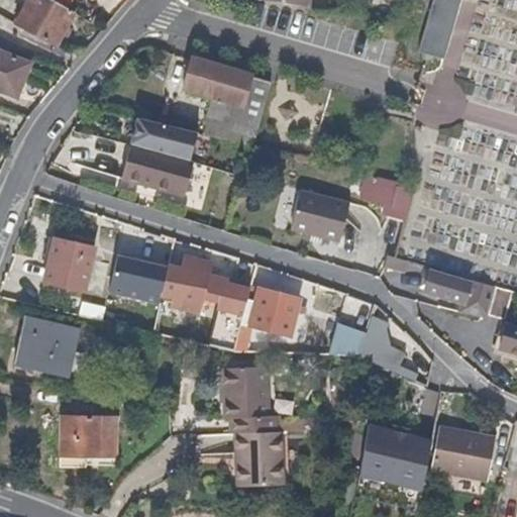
[(28,0),(16,25),(60,46),(75,14),(47,0),(28,0)]
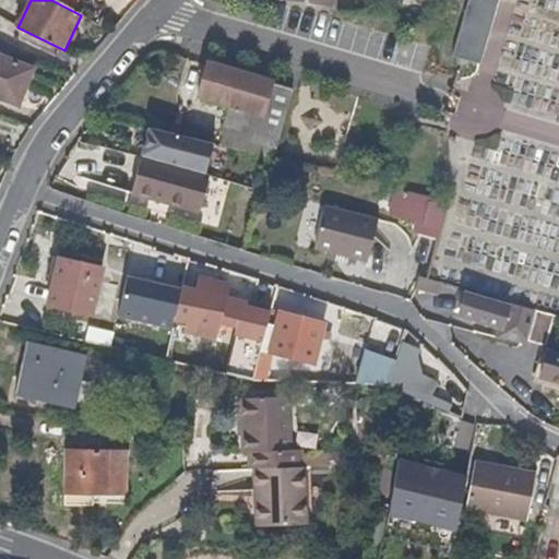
[(51,0),(81,15),(88,0),(51,0)]
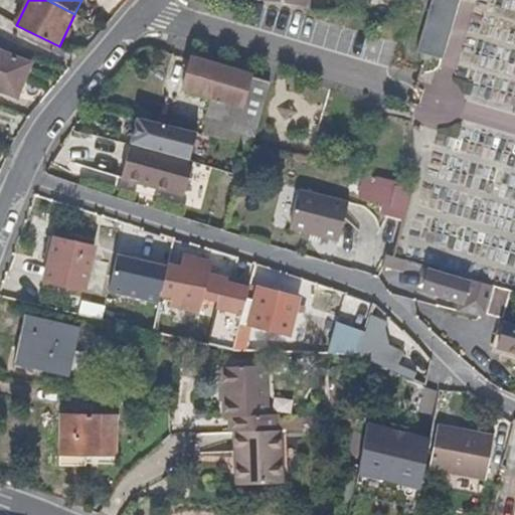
[(434,0),(418,50),(444,58),(460,0),(434,0)]
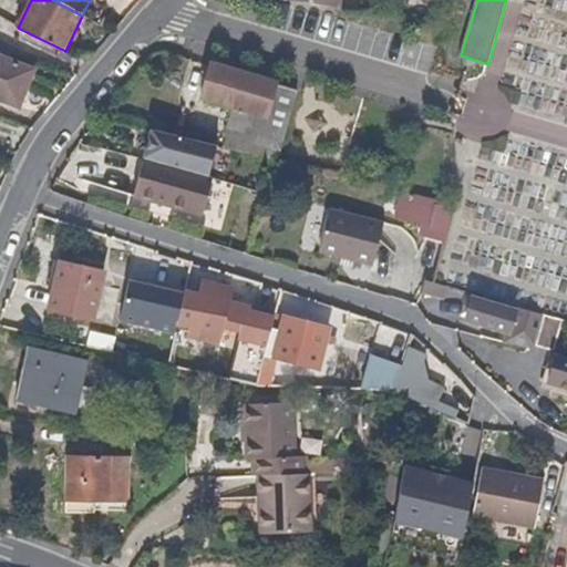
[(34,72),(0,58),(0,100),(21,109),(34,72)]
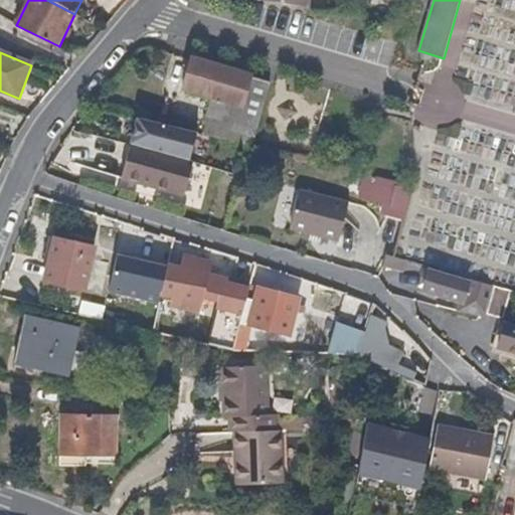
[(270,81),(191,56),(183,88),(213,97),(208,121),(254,135),(270,81)]
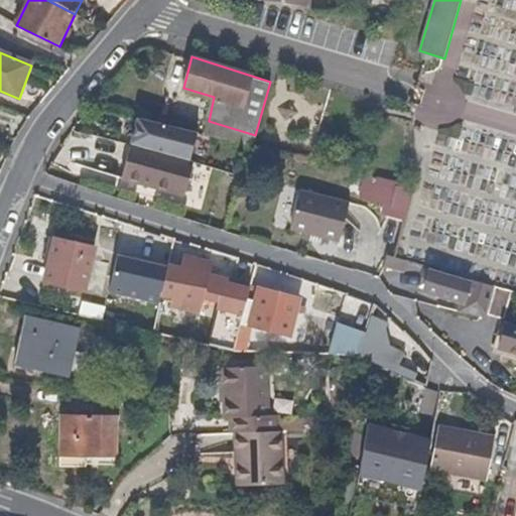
[(134,143),(191,159),(199,133),(140,118),(134,143)]
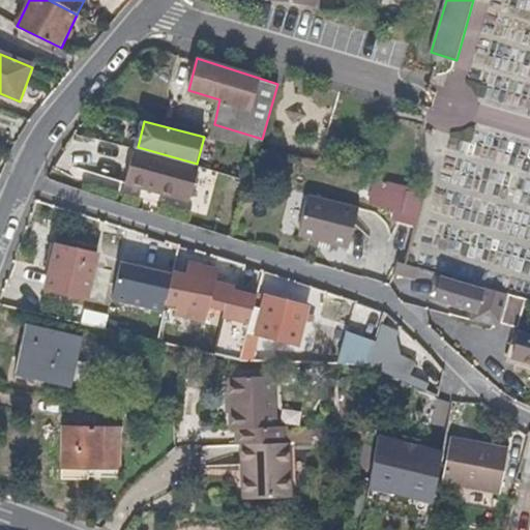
[(197,164),(138,147),(127,182),(193,199),(202,165),(197,164)]
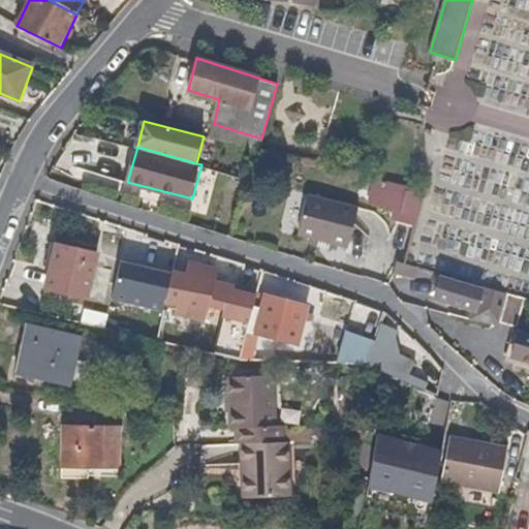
[(376,179),(370,201),(384,206),(391,183),(376,179)]
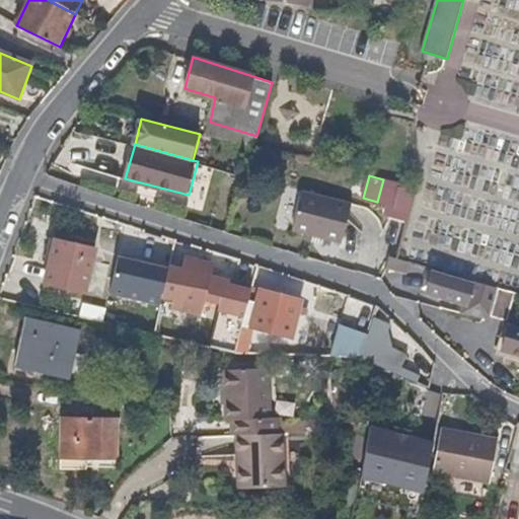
[(383,179),(377,202),(387,205),(384,215),(406,220),(416,187),(402,183),(383,179)]
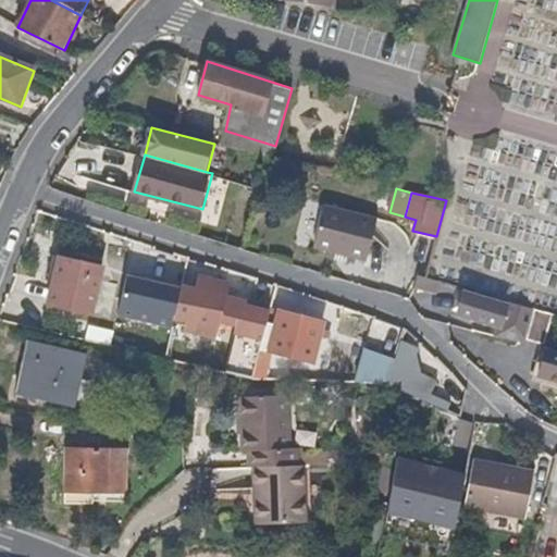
[(368,259),(379,217),(325,202),(316,244),(368,259)]
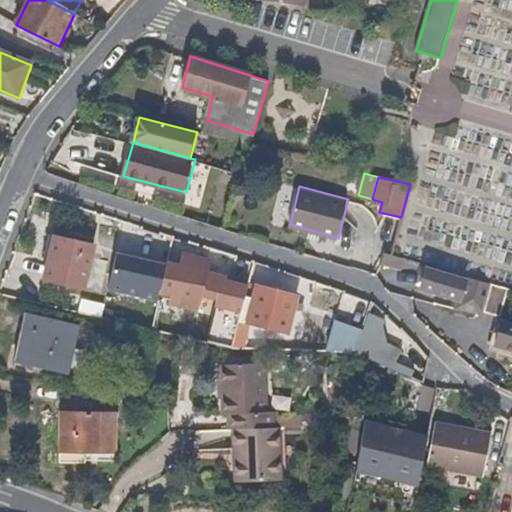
[(46,281),(86,289),(95,247),(56,238),(46,281)]
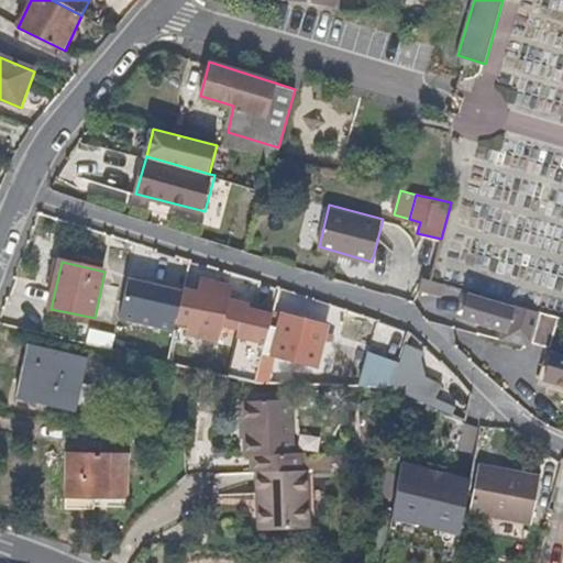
[(442,296),(444,283),(433,279),(422,276),(418,289),(442,296)]
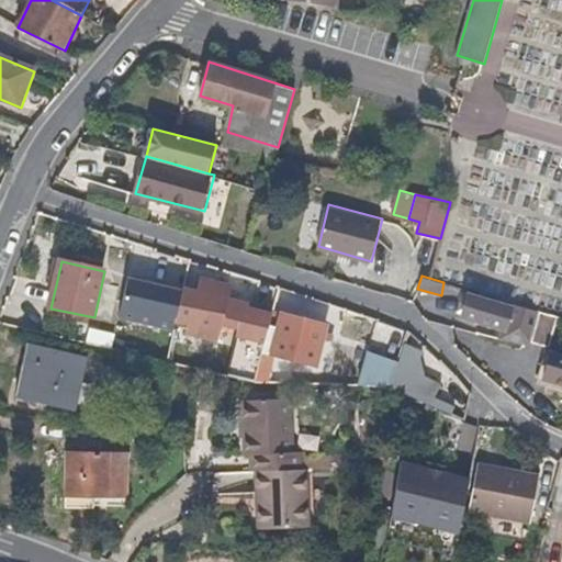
[(179,290),(127,277),(116,318),(169,332),(179,290)]
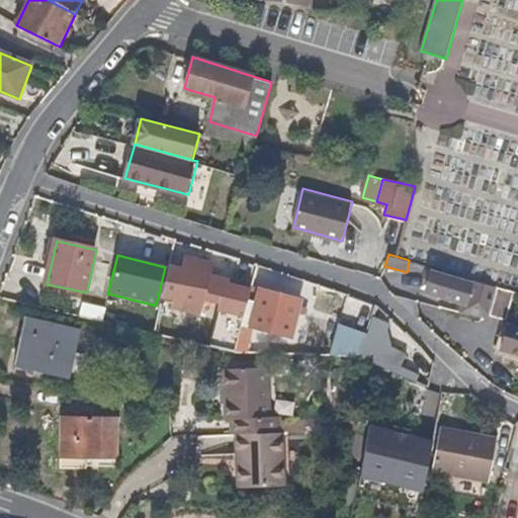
[(185,259),(172,255),(172,261),(183,264),(185,259)]
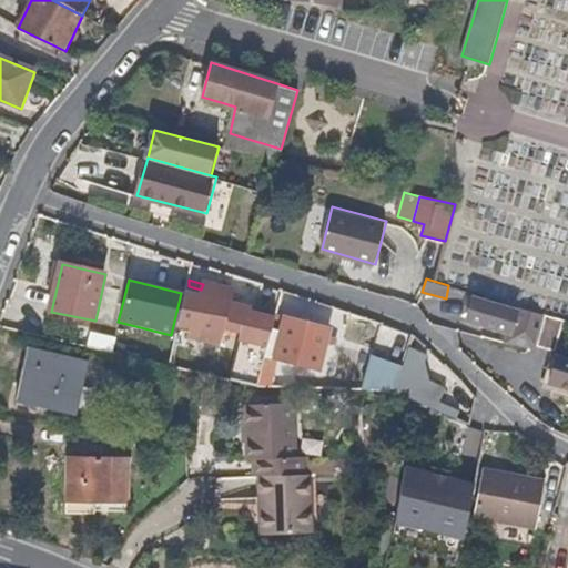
[(189,286),(183,328),(193,331),(193,336),(219,345),(224,328),(243,333),(250,308),(229,303),(231,292),(203,284),(201,290),(189,286)]
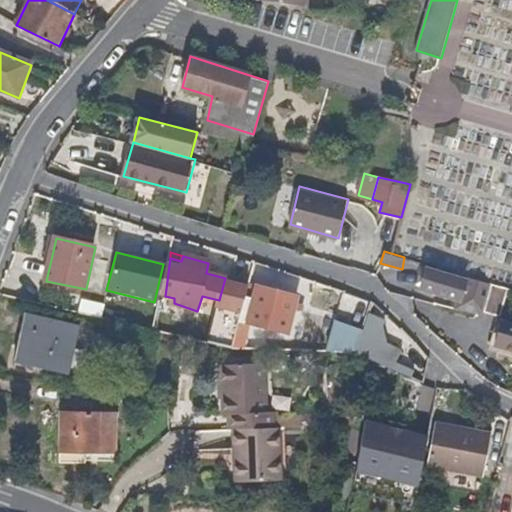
[(460,299),(465,280),(425,267),(419,287),(460,299)]
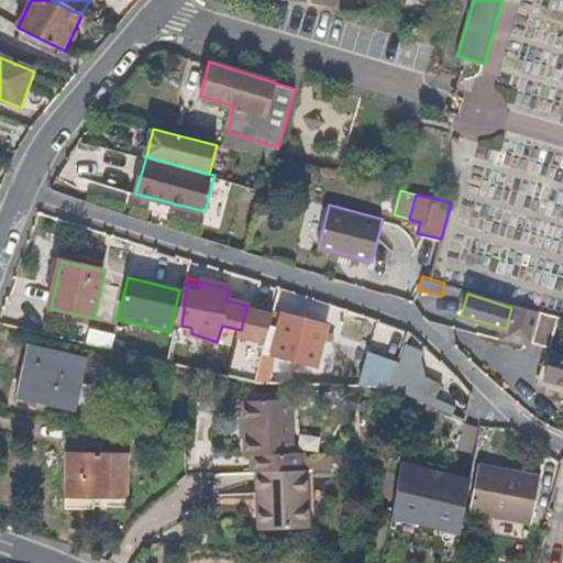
[(274,313),(247,306),(241,330),(227,372),(264,379),(266,364),(267,354),(271,331),(274,313)]
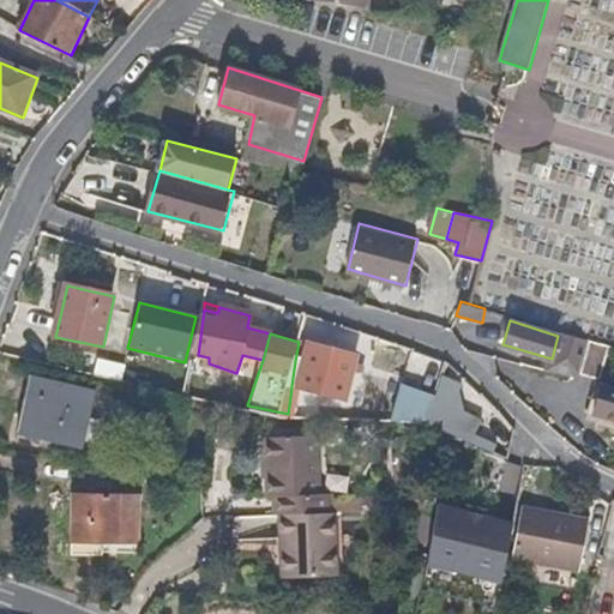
[(597,381),(608,344),(588,339),(581,368),(579,377),(597,381)]
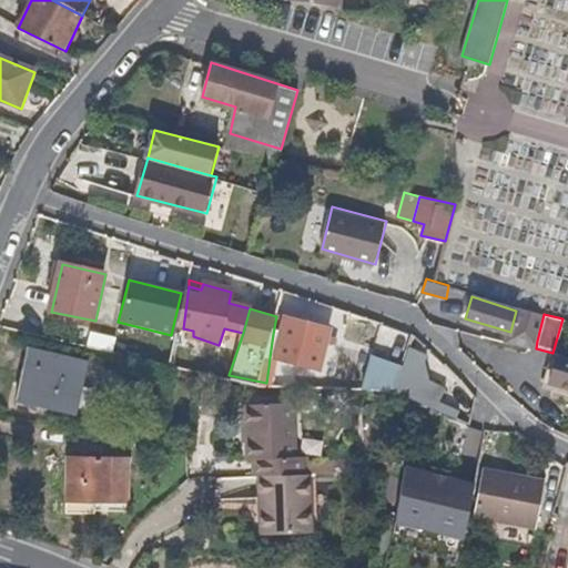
[(280,335),(273,334),(270,357),(321,369),(330,331),(285,317),(280,335)]
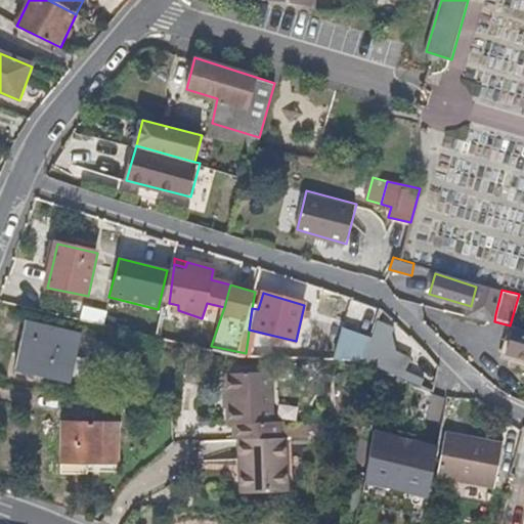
[(72,326),(27,318),(15,367),(27,369),(27,374),(36,376),(37,370),(61,376),(72,326)]
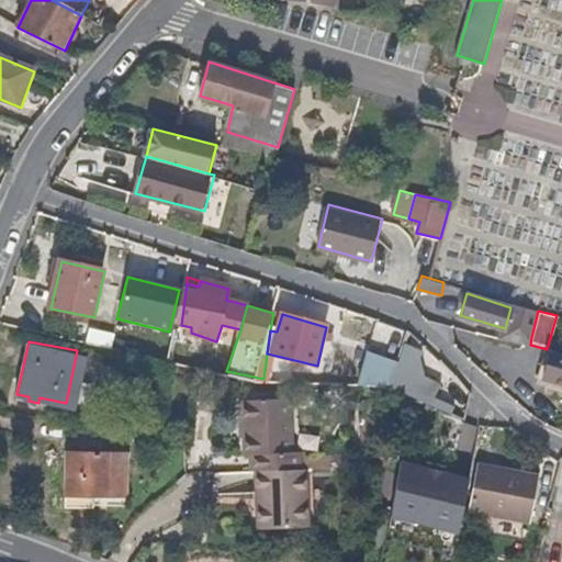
[(362,351),(356,388),(435,402),(438,380),(418,377),(424,348),(401,344),(397,358),(362,351)]
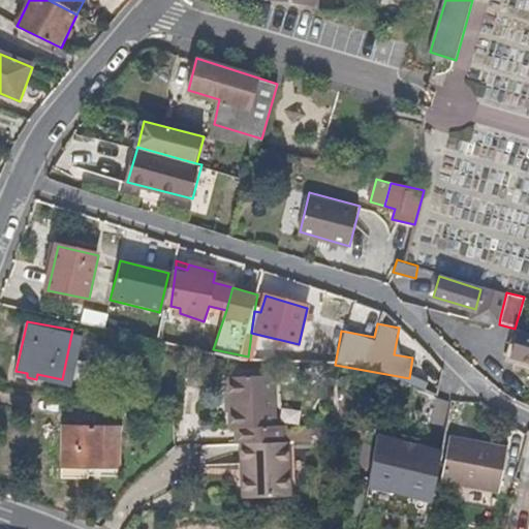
[(528,333),(520,331),(515,356),(528,360),(528,333)]
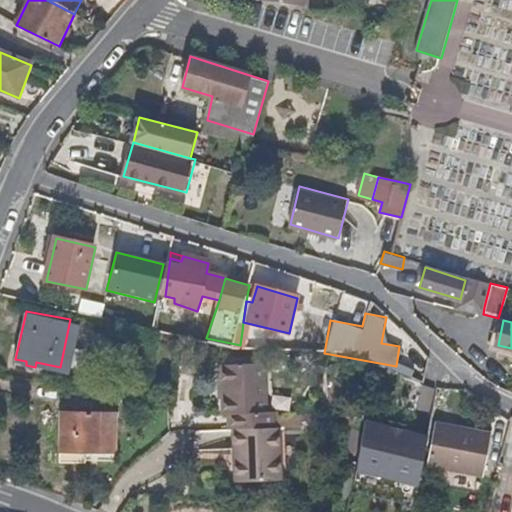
[(242,331),(240,345),(258,346),(258,332),(242,331)]
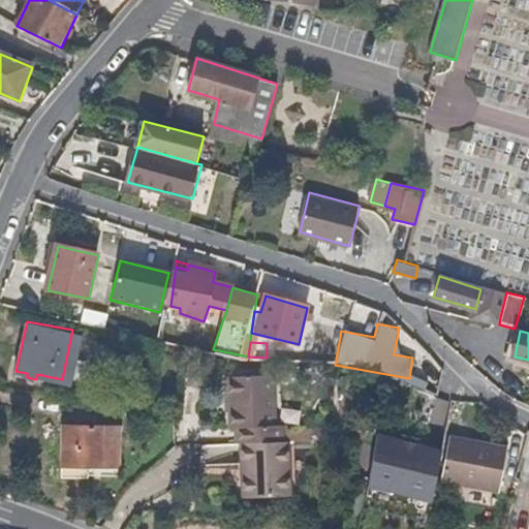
[(235,422),(236,435),(239,435),(279,436),(279,426),(279,418),(272,417),(272,370),(228,370),(229,422),(235,422)]
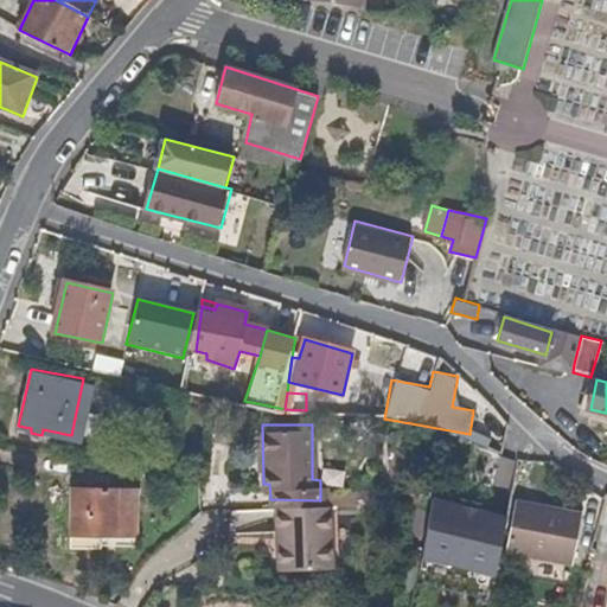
[(317,462),(327,483),(342,475),(331,455),(317,462)]
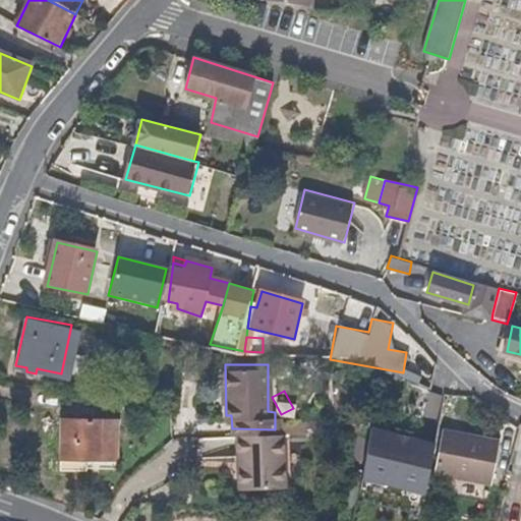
[(120,414),(64,408),(60,446),(114,453),(120,414)]
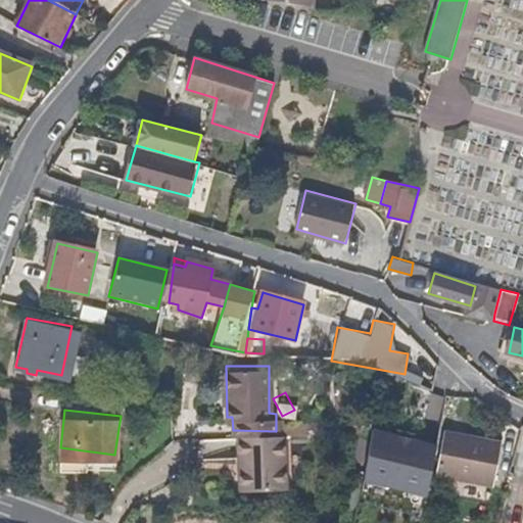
[(286,421),(276,421),(276,431),(283,431),(286,431),(286,421)]
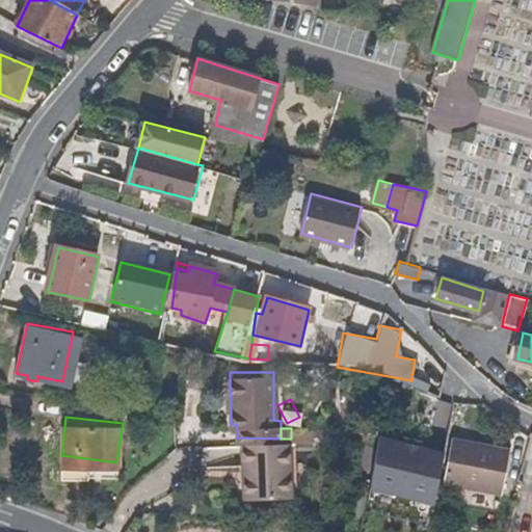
[(327,428),(291,428),(291,439),(327,439),(327,428)]
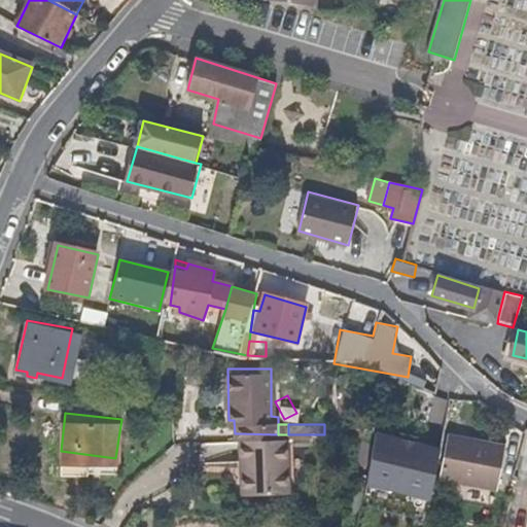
[(278,434),(238,433),(238,454),(243,454),(244,488),(283,488),(285,434),(278,434)]
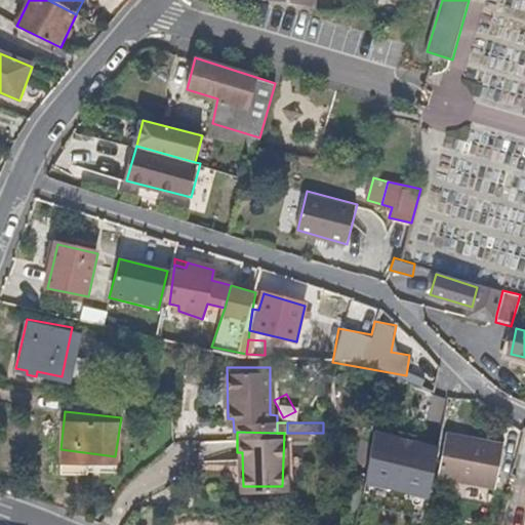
[(502,445),(447,433),(439,477),(493,488),(502,445)]
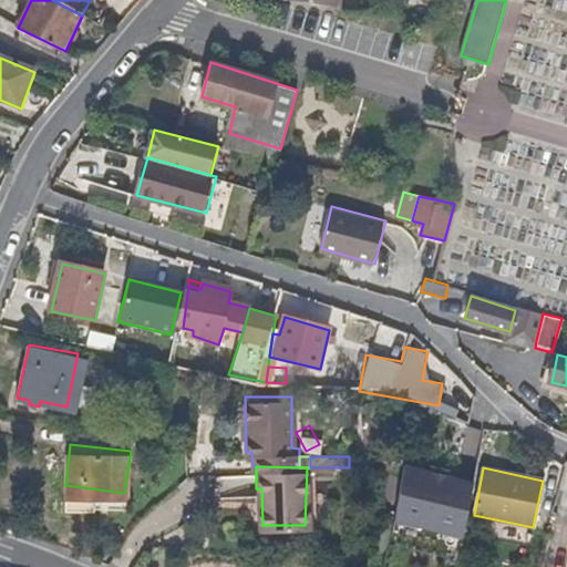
[(470,486),(406,472),(395,521),(457,535),(470,486)]
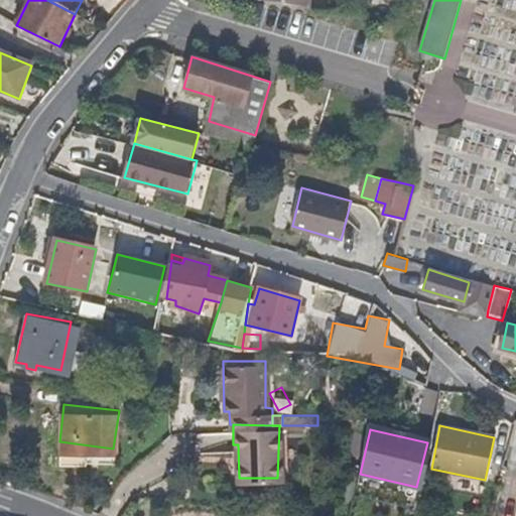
[(230,433),(197,434),(198,447),(230,446),(230,433)]
